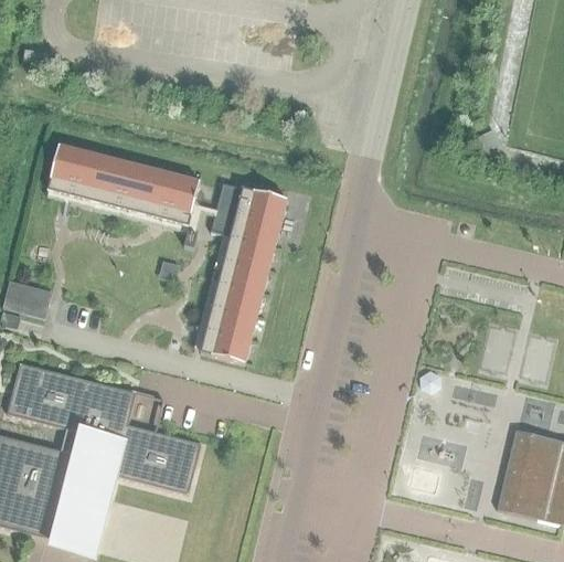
[(48,191),(49,192),(189,228),(194,205),(200,182),(59,147),(48,191)]
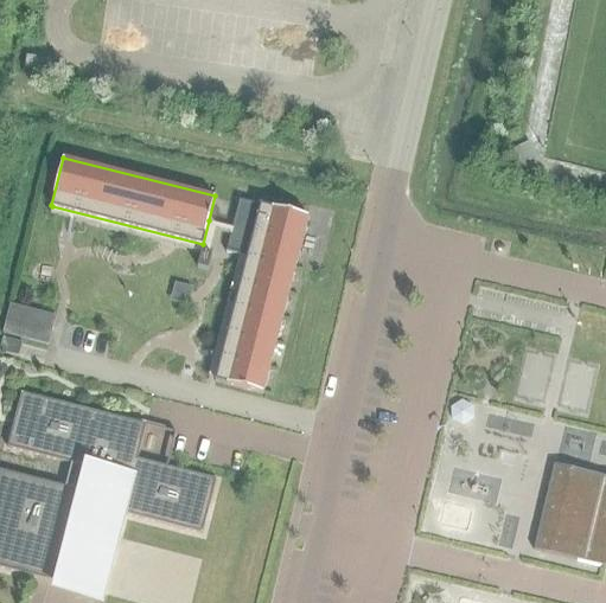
[(215,379),(262,391),(307,216),(240,197),(225,251),(247,255),(215,379)]
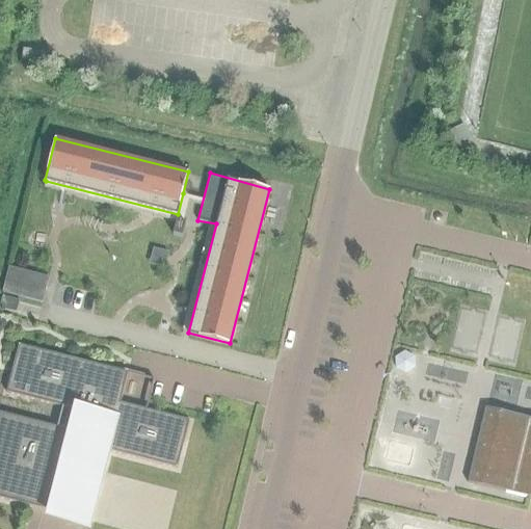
[(182,235),(185,222),(176,220),(173,233),(182,235)]
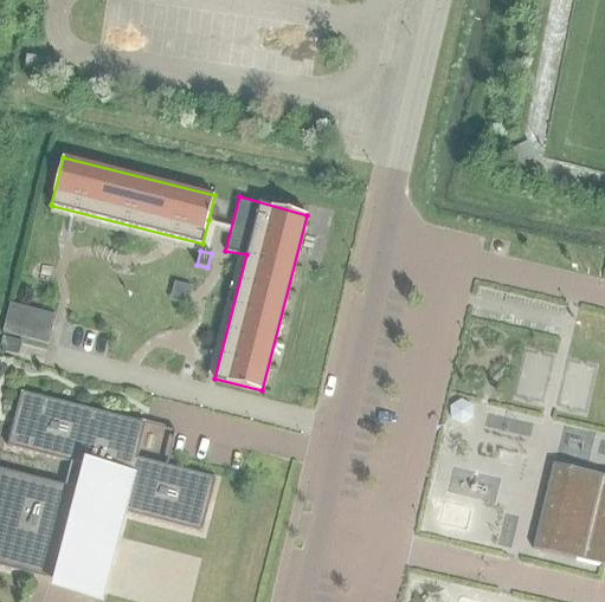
[(10,301),(2,330),(49,342),(56,312),(10,301)]
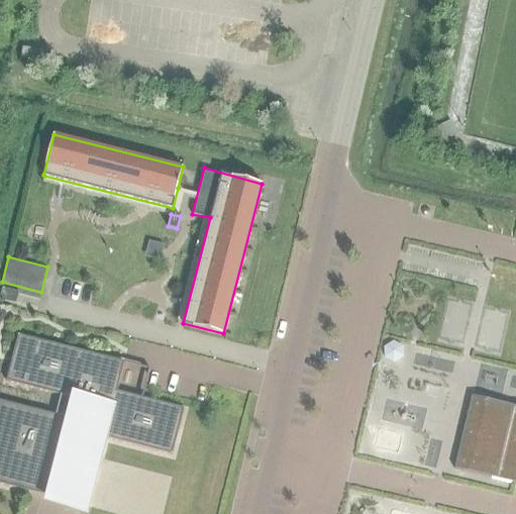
[(3,286),(0,298),(16,302),(19,290),(3,286)]
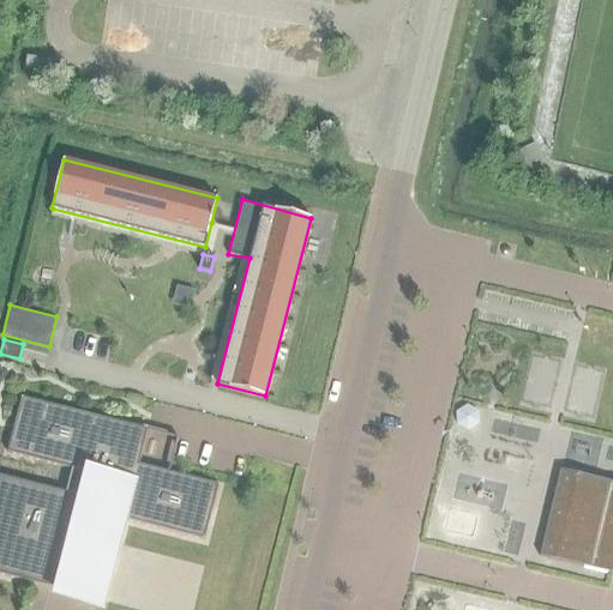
[(66,490),(0,472),(0,572),(82,593),(80,598),(103,604),(125,518),(205,538),(220,482),(139,461),(148,427),(22,394),(7,450),(72,466),(66,490)]
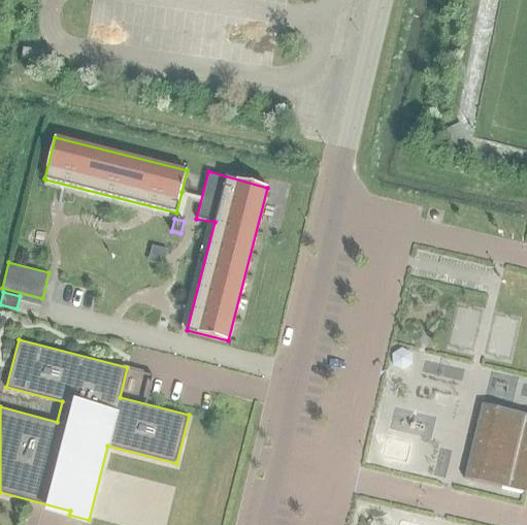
[(402,367),(412,362),(410,352),(401,347),(393,353),(393,363),(402,367)]
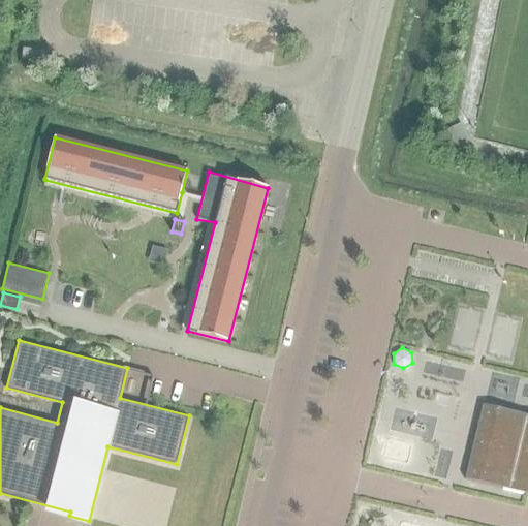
[(465,476),(527,492),(527,412),(483,402),(483,404),(488,405),(470,476),(465,475),(465,476)]
